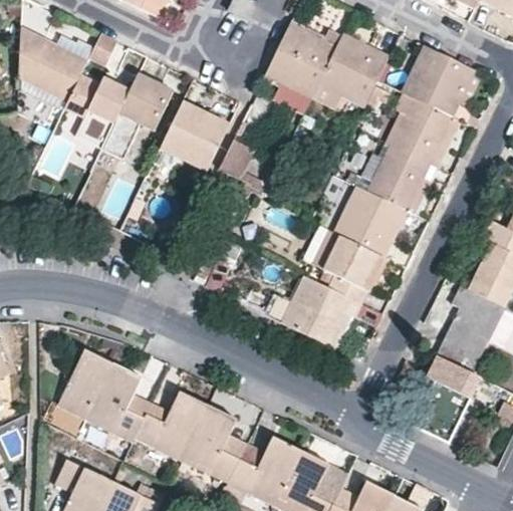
[(131,0),(161,15),(168,0),(131,0)]
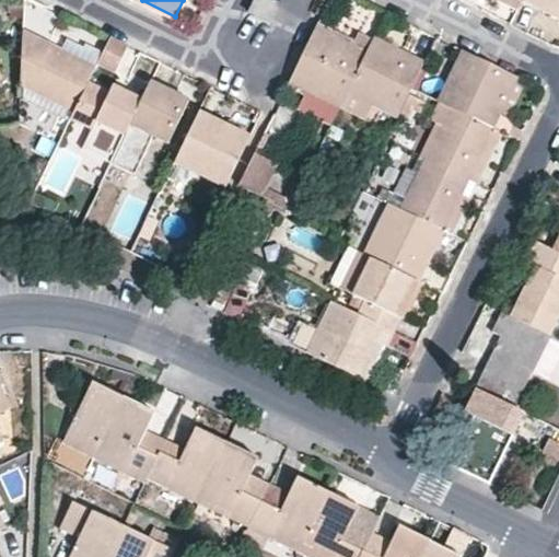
[(254,0),(251,9),(270,19),(279,1),(277,0),(254,0)]
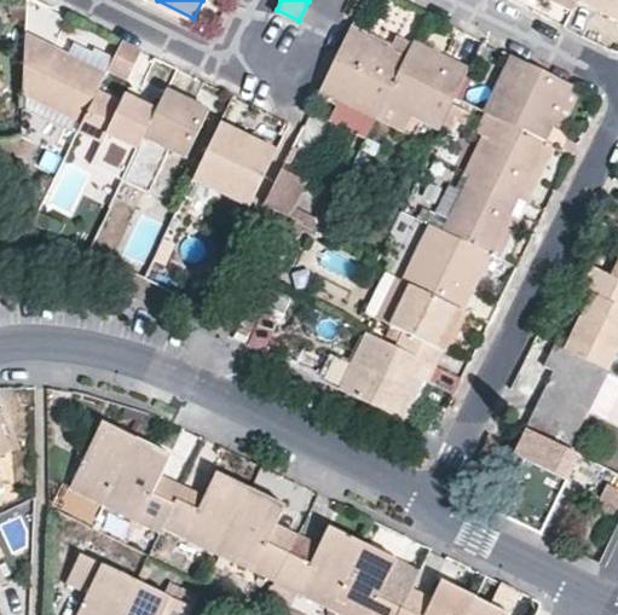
[(584,0),(617,17),(617,0),(584,0)]
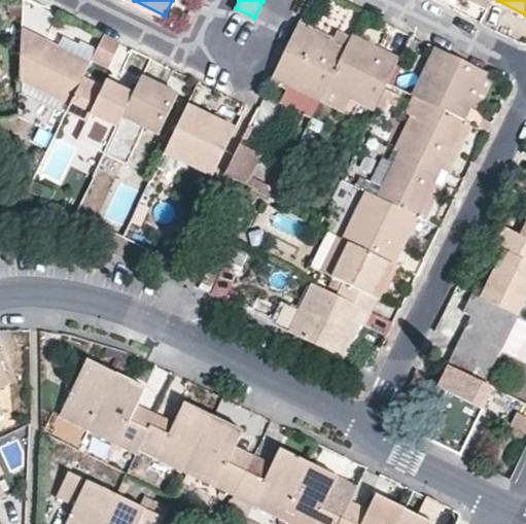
[(344,46),(297,24),(273,75),(319,98),(326,84),(344,46)]
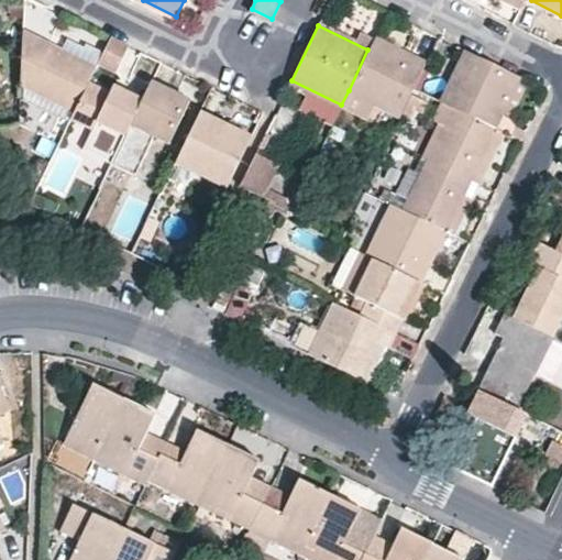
[(95,64),(21,29),(19,81),(74,107),(88,79),(95,64)]
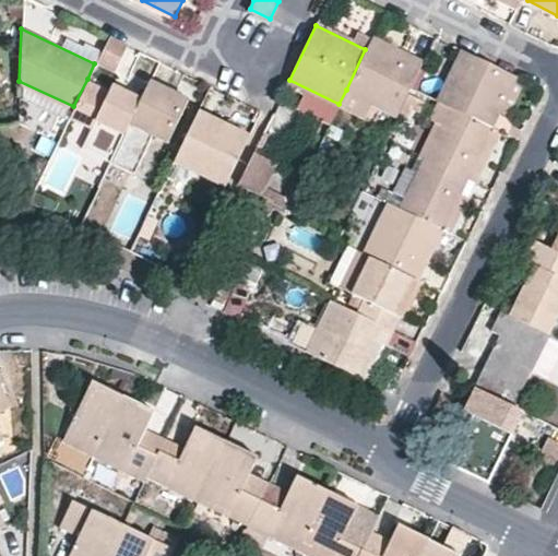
[(128,44),(108,35),(96,59),(116,68),(128,44)]
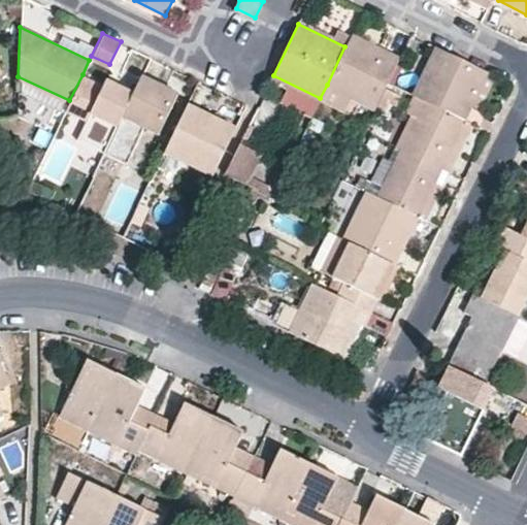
[(388,80),(399,57),(353,33),(344,46),(327,85),(374,106),(388,80)]
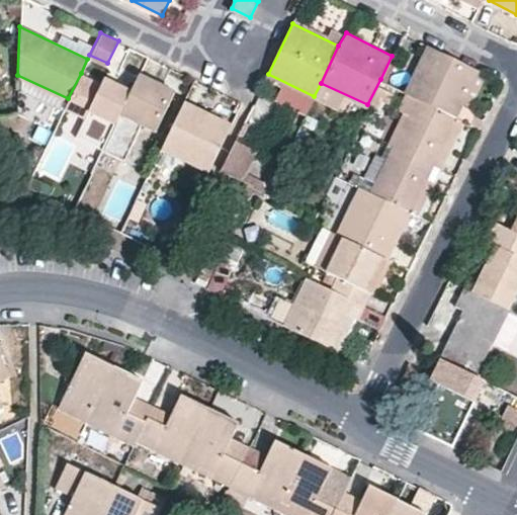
[(477,75),(480,70),(427,45),(405,91),(408,92),(456,116),(463,103),(477,75)]
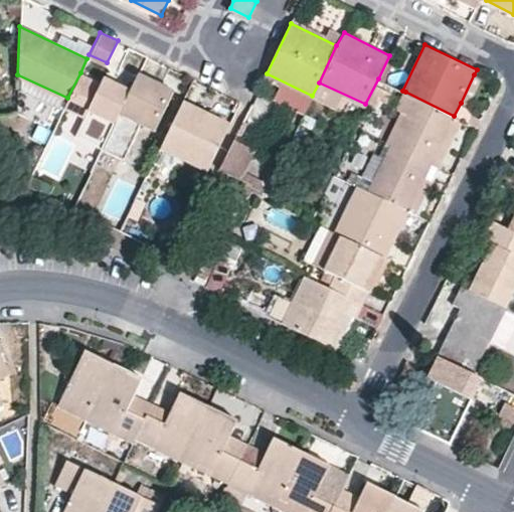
[(90,109),(114,121),(129,90),(104,76),(102,82),(80,72),(67,98),(64,106),(86,115),(90,109)]
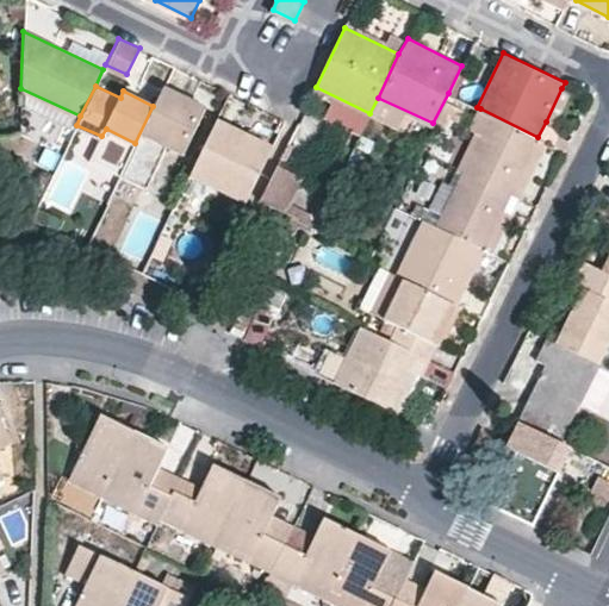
[(185,151),(205,106),(163,86),(153,106),(135,143),(131,154),(154,164),(165,142),(185,151)]
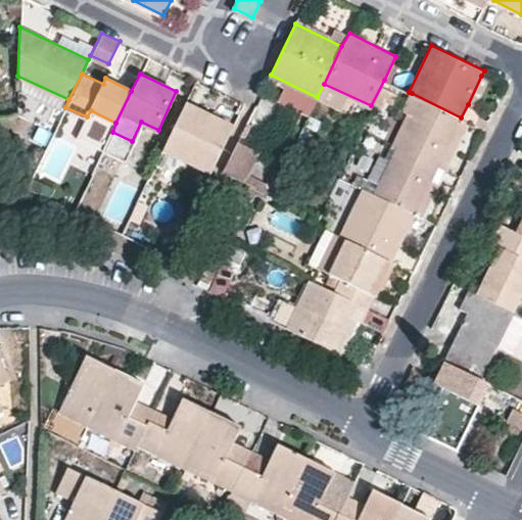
[(468,104),(474,107),(488,79),(481,76),(468,104)]
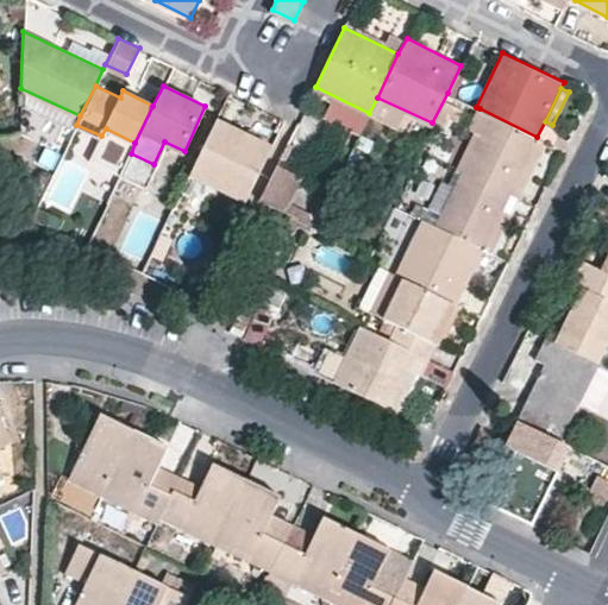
[(511,193),(537,137),(480,108),(470,130),(480,133),(462,168),(511,193)]
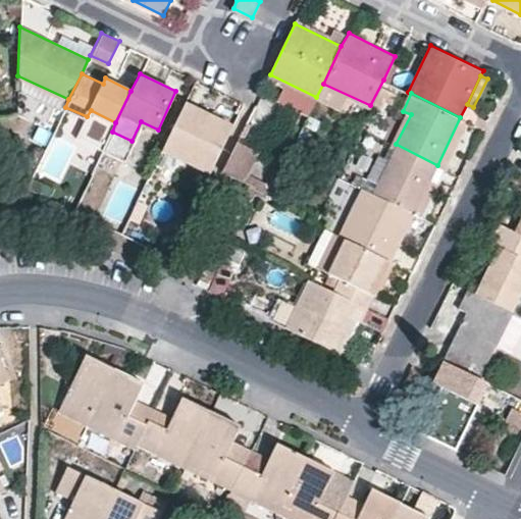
[(232,123),(186,101),(163,147),(209,171),(232,123)]
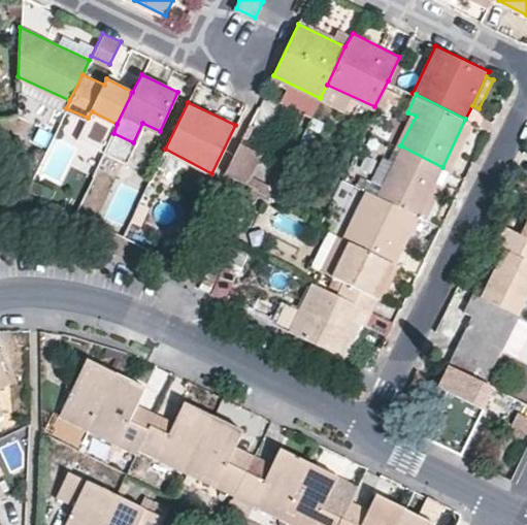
[(113,133),(117,124),(92,111),(88,118),(77,139),(103,152),(113,133)]
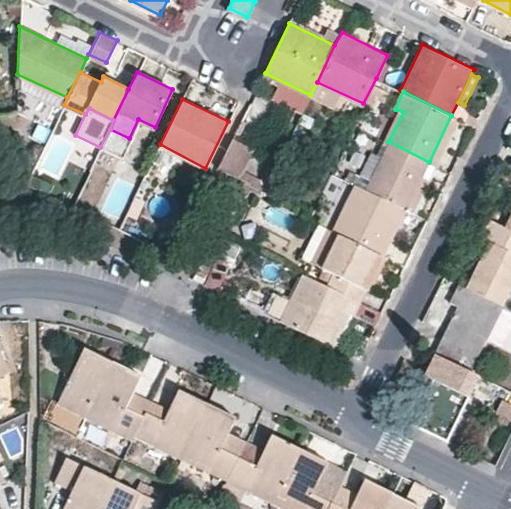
[(429,162),(436,165),(459,118),(451,115),(429,162)]
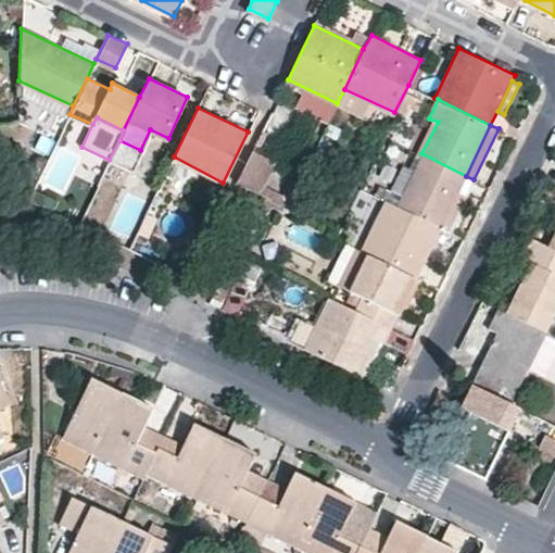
[(275,160),(253,150),(238,181),(259,192),(275,160)]
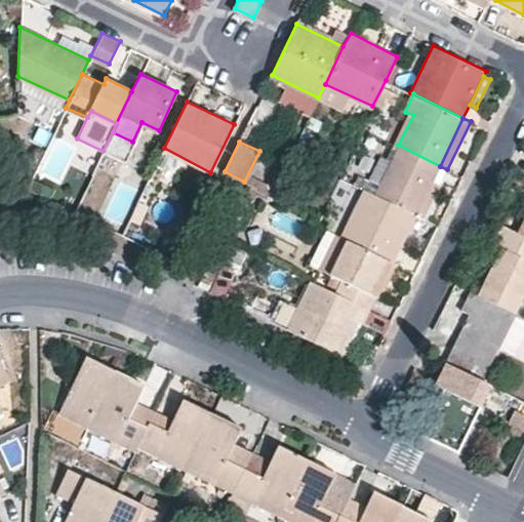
[(433,181),(440,166),(398,145),(375,193),(416,213),(425,216),(439,184),(433,181)]
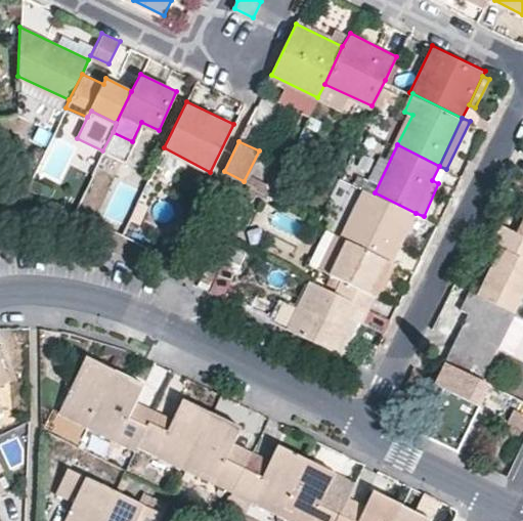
[(164,184),(171,170),(157,163),(149,177),(164,184)]
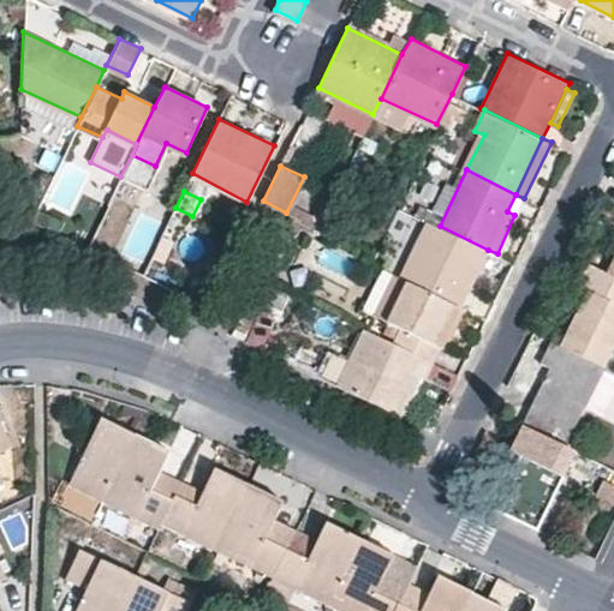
[(460,305),(468,291),(488,250),(440,226),(428,220),(409,258),(400,275),(409,279),(454,301),(460,305)]
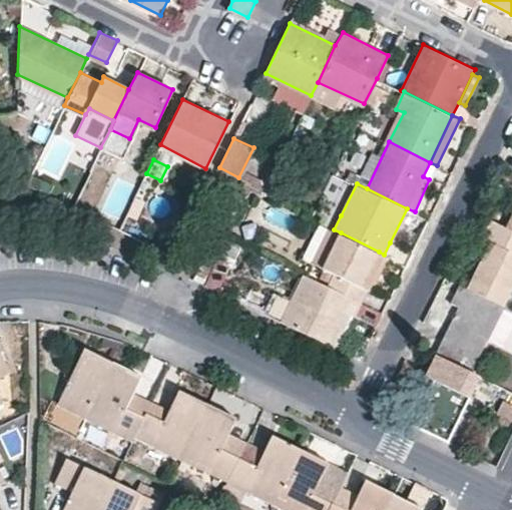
[(390,242),(398,245),(415,211),(407,208),(390,242)]
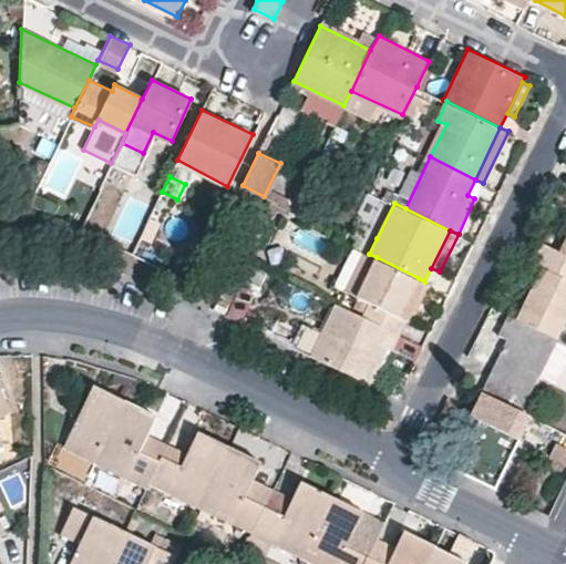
[(377,238),(363,233),(356,247),(369,254),(377,238)]
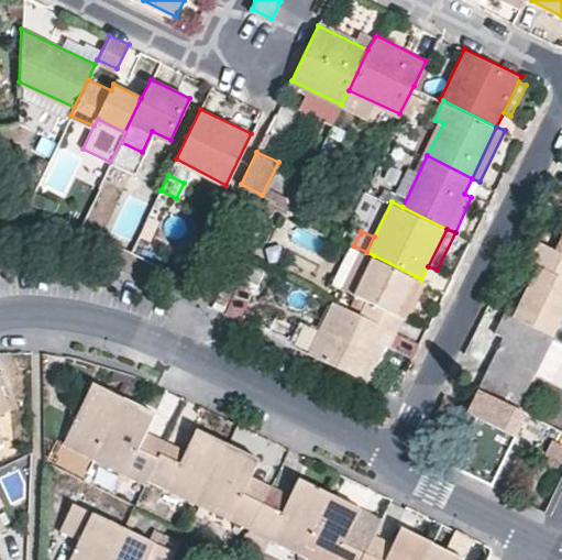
[(528,257),(537,263),(510,316),(551,336),(561,313),(561,251),(555,249),(538,239),(528,257)]
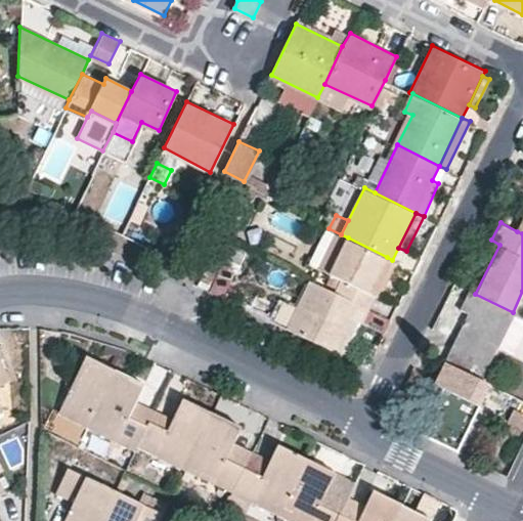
[(331,272),(348,237),(341,234),(329,228),(325,227),(309,261),(331,272)]
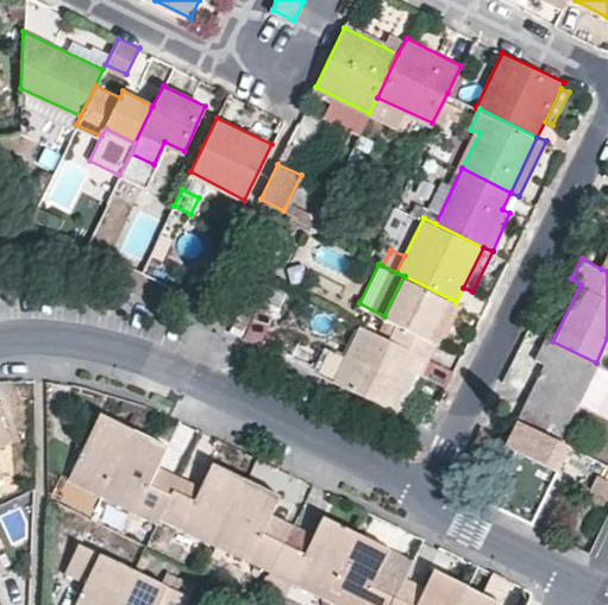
[(431,339),(450,298),(405,276),(384,316),(397,322),(389,338),(430,358),(437,342),(431,339)]
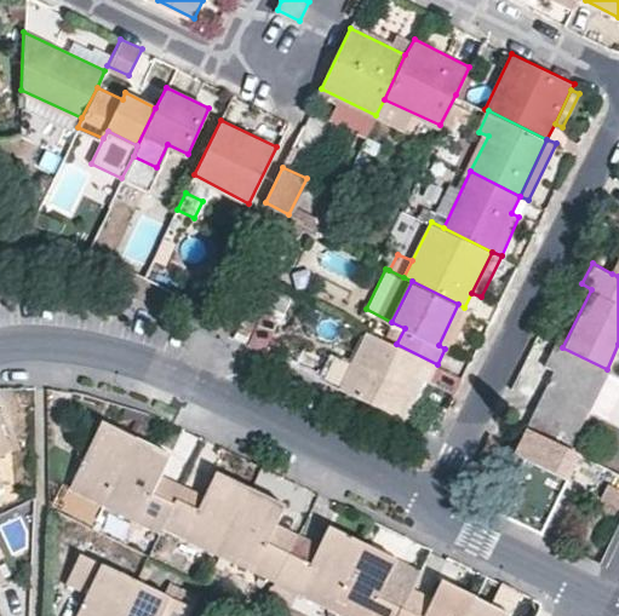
[(439,345),(445,349),(464,308),(458,304),(439,345)]
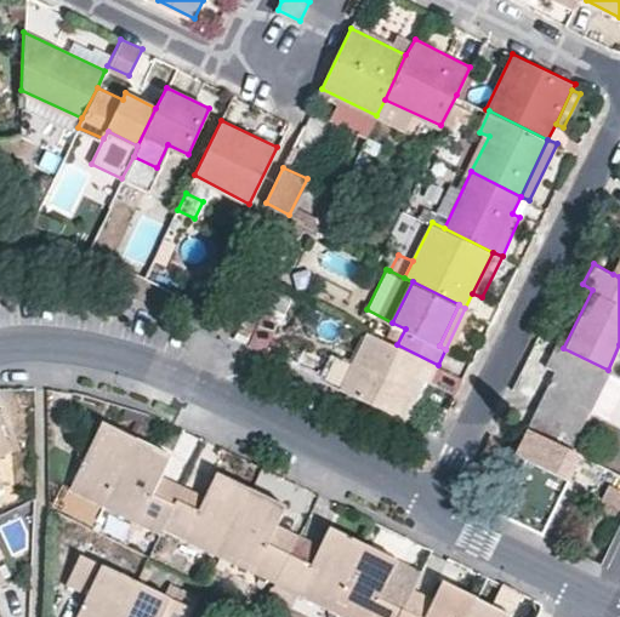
[(262,350),(277,324),(246,307),(232,333),(262,350)]
